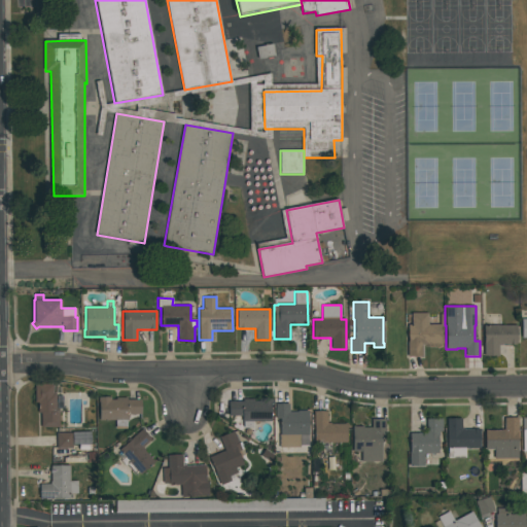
[(407,356),(407,341),(408,341),(408,324),(412,324),(412,313),(428,313),(428,324),(441,324),(441,345),(438,345),(438,344),(425,344),(425,345),(422,345),(422,356),(407,356)]
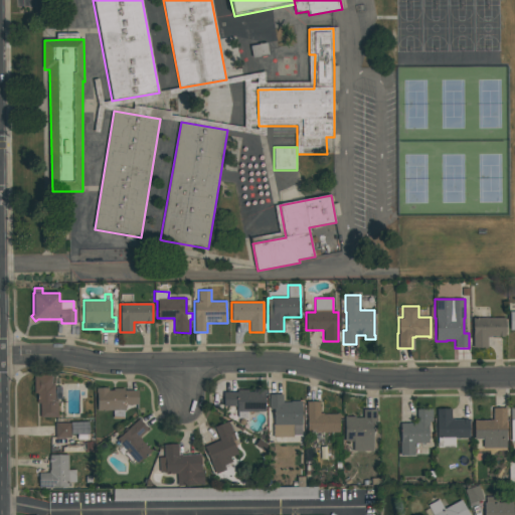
[(505,337),(495,337),(491,337),(487,337),(487,347),(473,347),(473,318),(505,318),(505,337)]
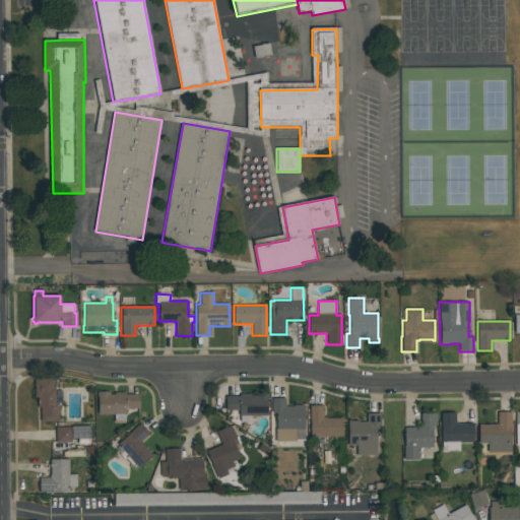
[(53,387),(56,387),(56,390),(62,390),(62,402),(58,402),(58,421),(41,421),(41,407),(37,407),(38,397),(35,397),(35,379),(53,379),(53,387)]
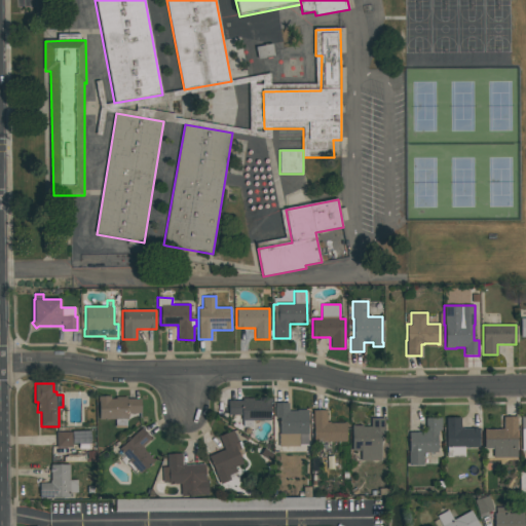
[(98,419),(98,416),(99,416),(99,402),(98,402),(98,397),(110,397),(110,399),(115,399),(115,397),(126,397),(126,399),(141,399),(141,413),(127,413),(127,419),(126,419),(126,425),(114,425),(114,419),(98,419)]
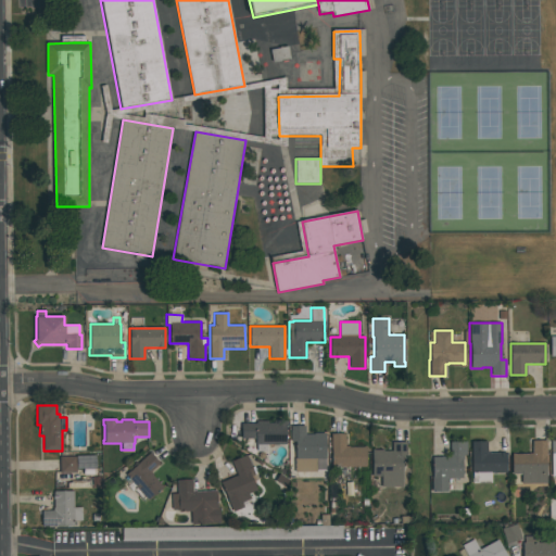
[(241,439),(241,422),(255,422),(255,420),(267,420),(267,422),(274,422),(274,420),(286,420),(286,444),(255,444),(255,439),(241,439)]
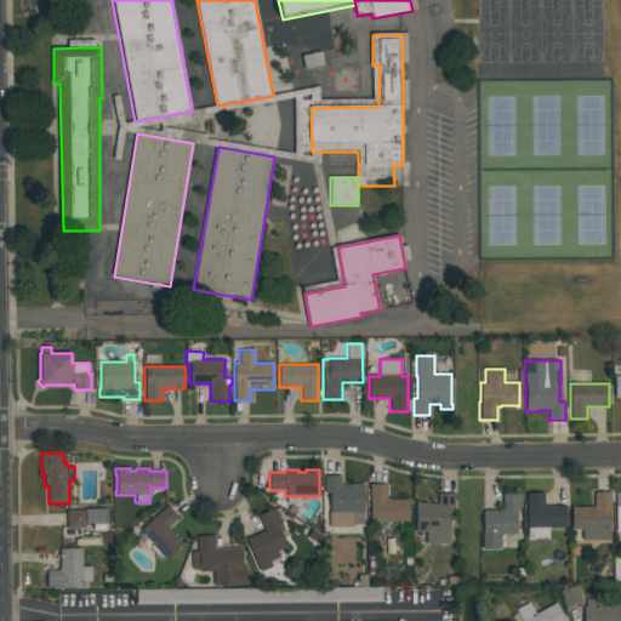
[(329,527),(329,512),(330,512),(330,493),(324,493),(324,476),(341,476),(341,485),(351,485),(351,484),(364,484),(364,525),(353,525),(353,527),(329,527)]
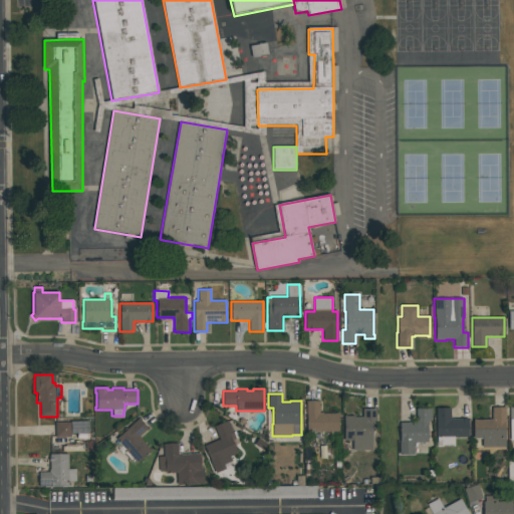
[(338,432),(306,432),(306,401),(318,401),(318,413),(322,413),(322,414),(338,414),(338,432)]
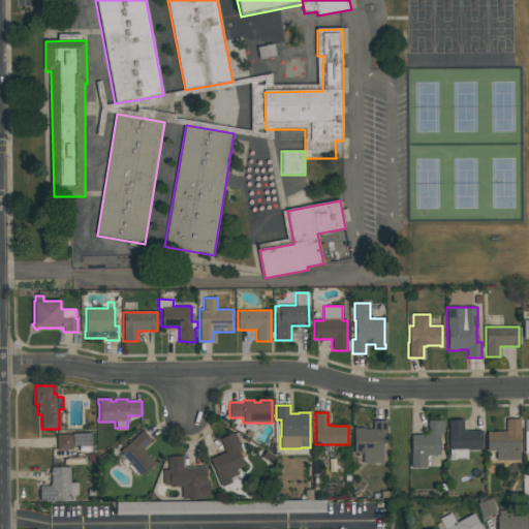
[(449,460),(449,449),(448,449),(448,419),(463,419),(463,430),(466,430),(466,431),(475,431),(478,430),(478,431),(481,431),(481,449),(467,449),(467,459),(449,460)]
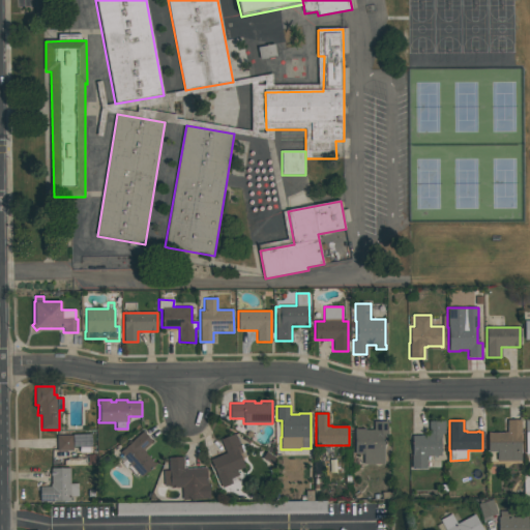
[(497,461),(497,452),(488,452),(488,433),(490,433),(507,433),(507,420),(521,420),(521,461),(497,461)]
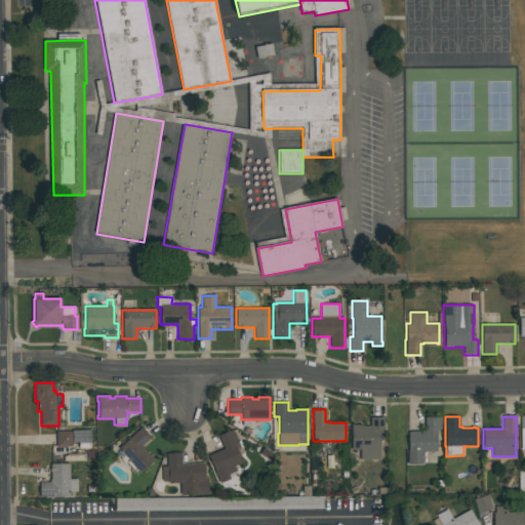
[(351,450),(351,425),(362,425),(362,426),(370,426),(370,417),(384,417),(384,432),(380,432),(380,459),(360,459),(360,450),(351,450)]
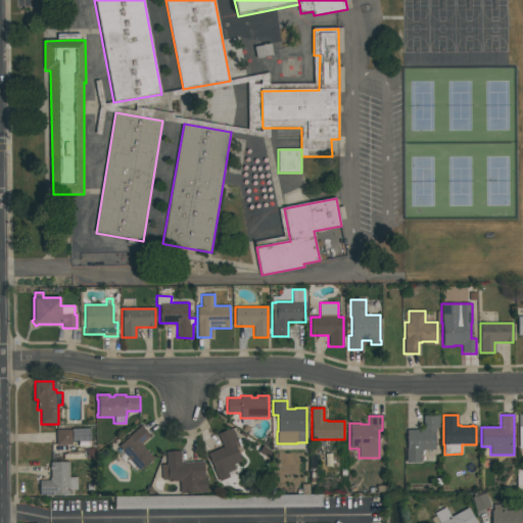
[(439,416),(438,428),(435,428),(435,433),(434,449),(421,449),(421,463),(407,462),(407,429),(423,430),(423,416),(439,416)]
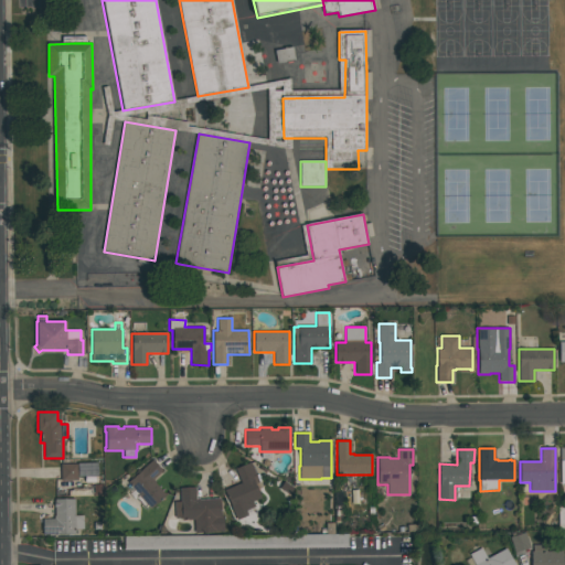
[(127,482),(152,460),(162,470),(152,479),(156,482),(155,483),(166,496),(150,509),(127,482)]
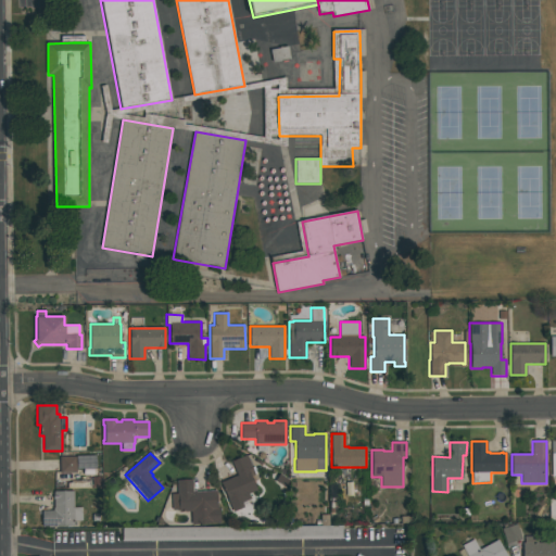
[(220,482),(237,476),(231,460),(247,455),(251,467),(254,466),(256,474),(252,476),(257,491),(249,494),(251,498),(241,502),(243,507),(231,512),(220,482)]
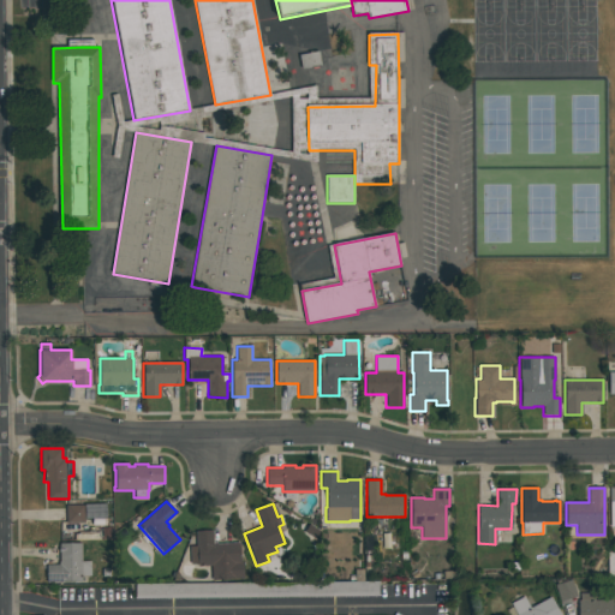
[(66,506),(84,505),(84,523),(66,524),(66,506)]
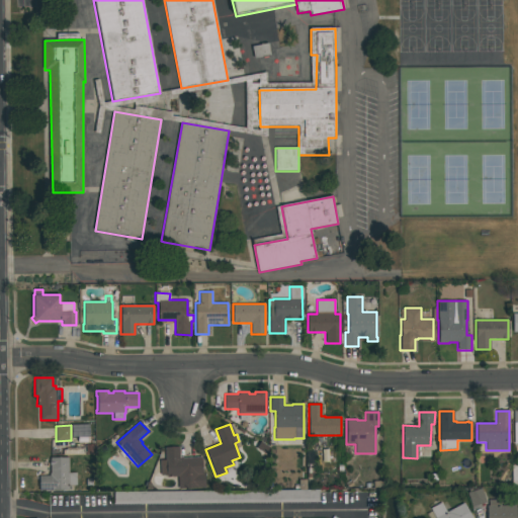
[(178,489),(178,476),(171,477),(171,478),(166,478),(166,475),(160,475),(160,460),(165,460),(165,447),(179,447),(179,456),(182,456),(182,457),(202,457),(202,473),(205,472),(205,488),(198,488),(178,489)]
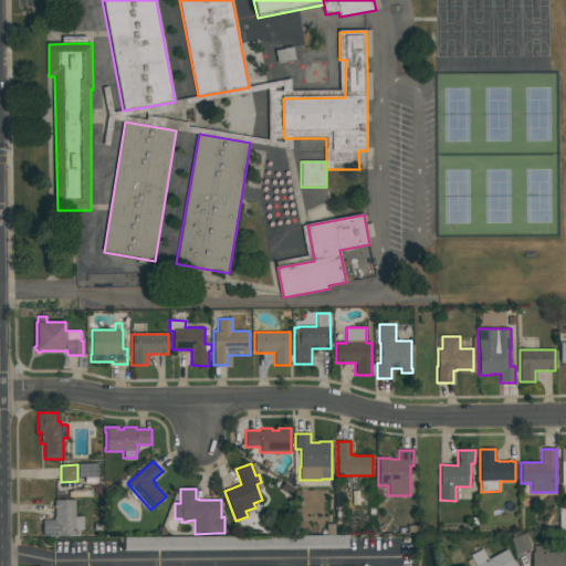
[(83,516),(83,530),(75,530),(75,535),(64,535),(64,536),(58,536),(42,536),(42,520),(53,520),(53,517),(54,517),(54,509),(53,509),(53,502),(54,502),(54,500),(74,500),(74,516),(83,516)]
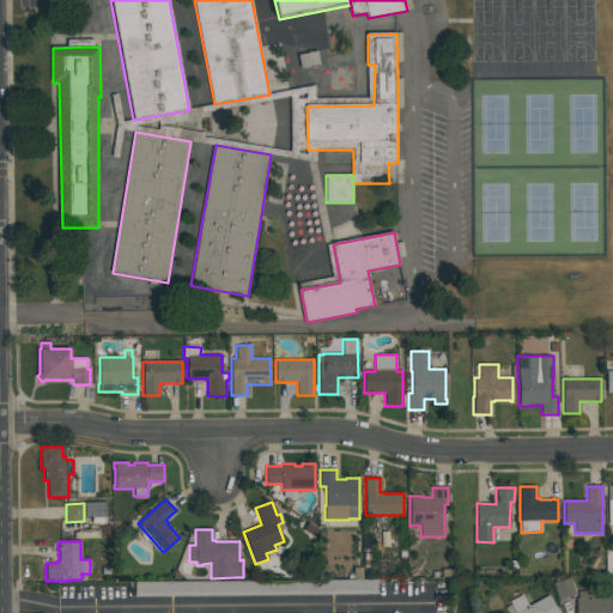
[(552,583),(569,578),(575,594),(558,600),(552,583)]
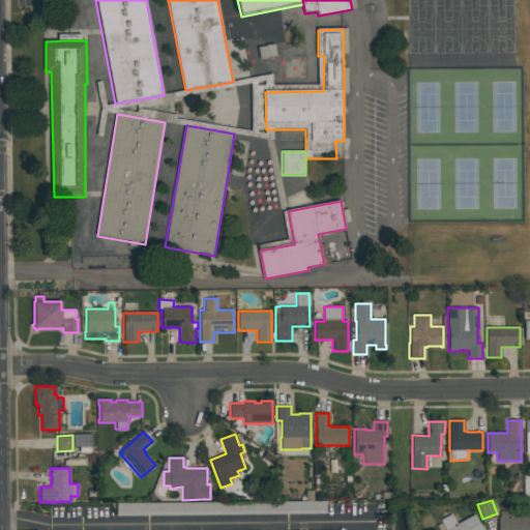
[(498,529),(498,517),(499,517),(499,511),(514,511),(514,518),(528,518),(528,529),(498,529)]
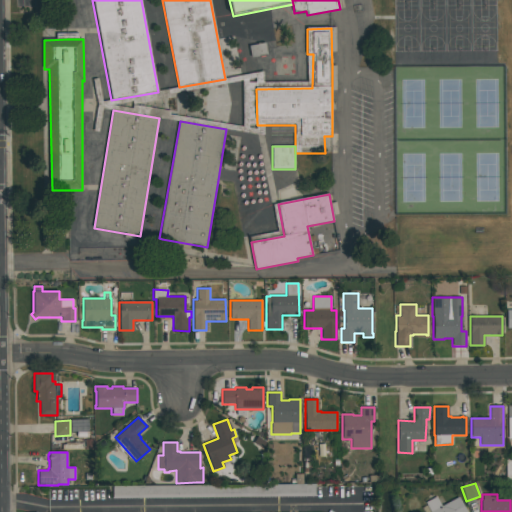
[(429,511),(425,503),(436,497),(441,506),(458,497),(466,511),(429,511)]
